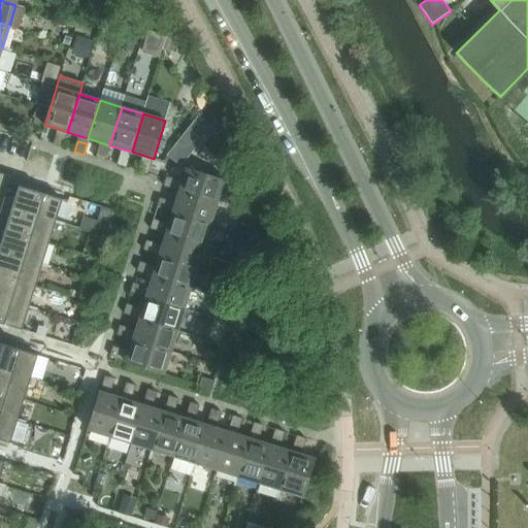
[(147,174),(152,164),(145,162),(141,162),(138,171),(147,174)]
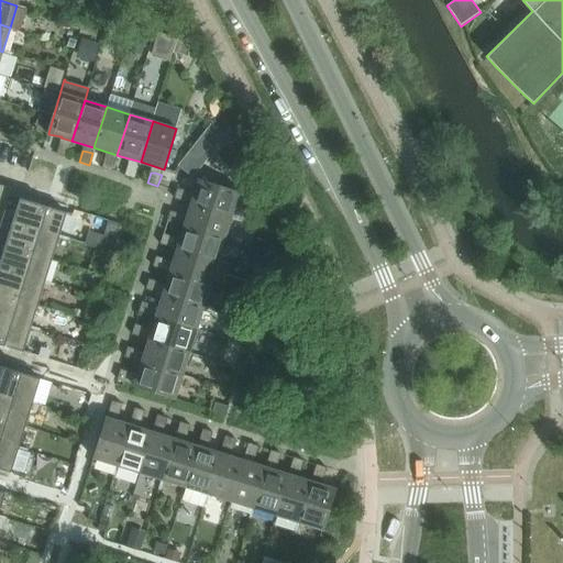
[(231,217),(238,192),(198,179),(190,205),(231,217)]
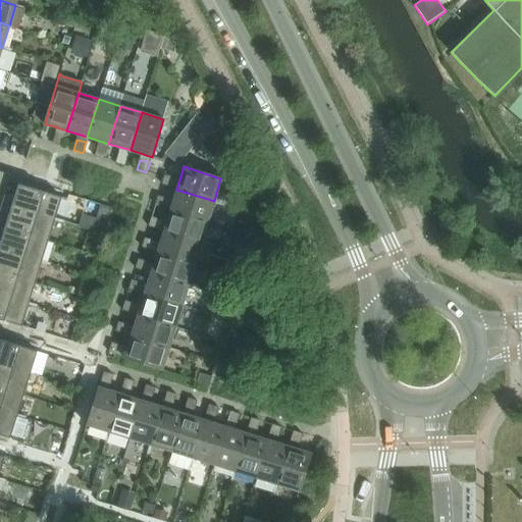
[(174,183),(174,178),(164,174),(161,185),(172,188),(174,183)]
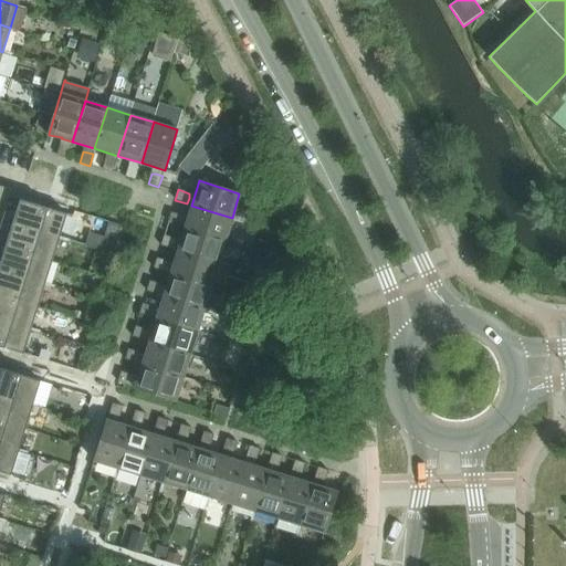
[(0,192),(0,346),(23,354),(66,215),(8,196),(0,192)]
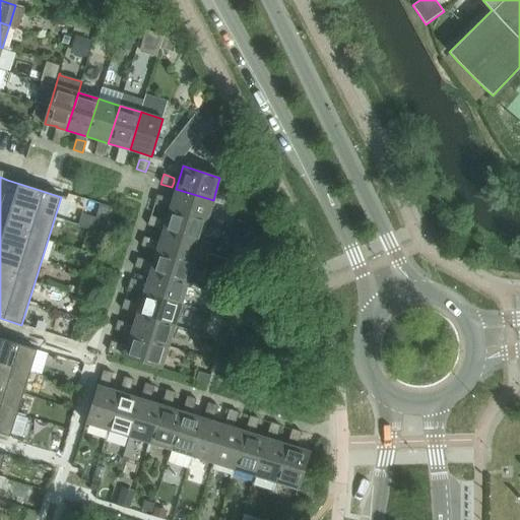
[(207,220),(213,200),(176,189),(170,209),(207,220)]
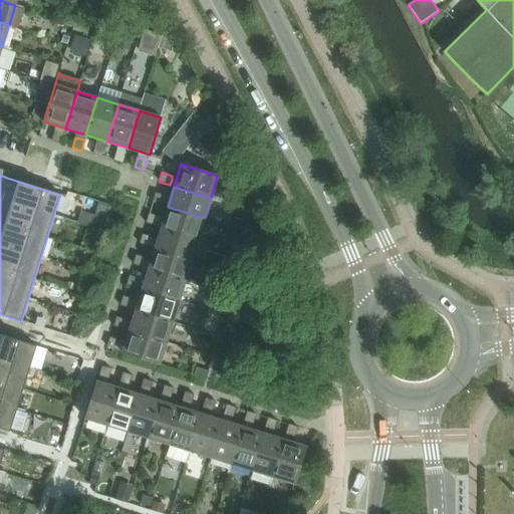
[(164,206),(165,201),(165,196),(156,193),(153,202),(164,206)]
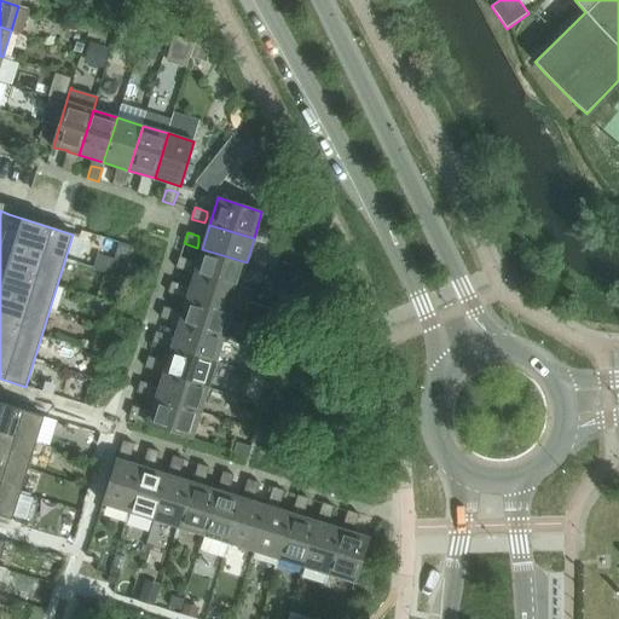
[(238,288),(247,262),(202,249),(194,275),(238,288)]
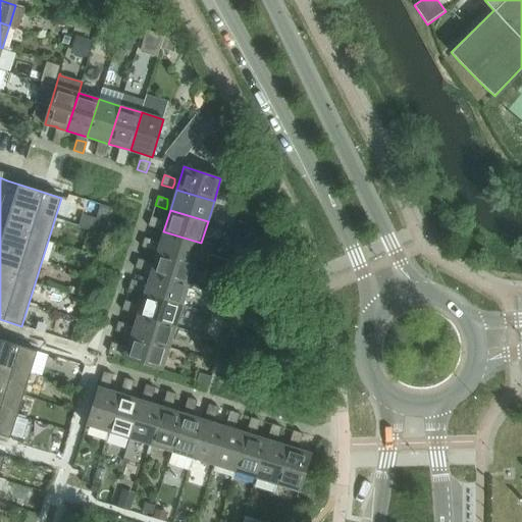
[(161,224),(161,220),(151,217),(149,226),(159,229),(161,224)]
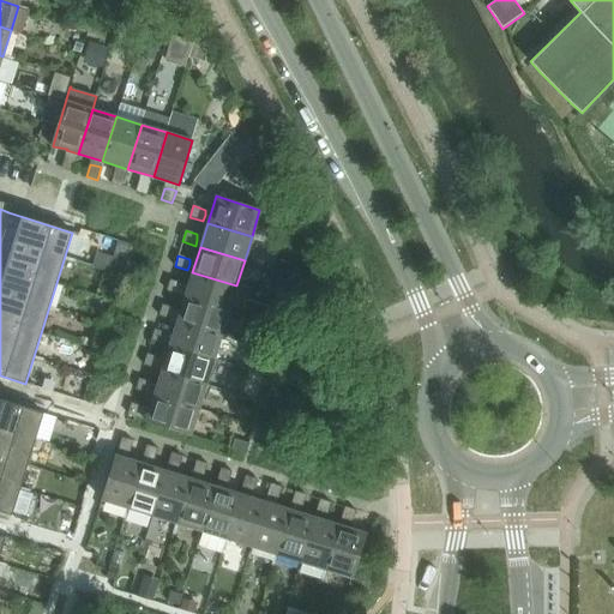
[(229,311),(236,286),(192,272),(185,296),(229,311)]
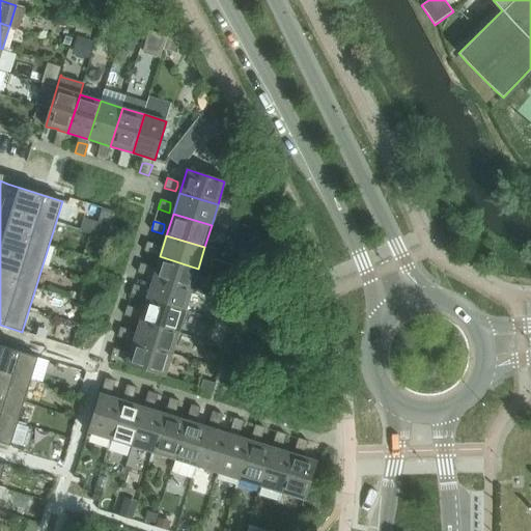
[(157,250),(158,246),(147,243),(144,252),(156,255),(157,250)]
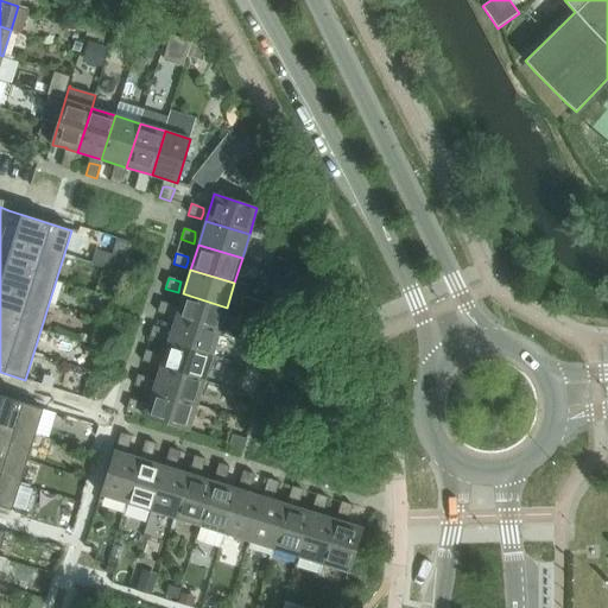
[(220,331),(227,308),(183,293),(176,318),(220,331)]
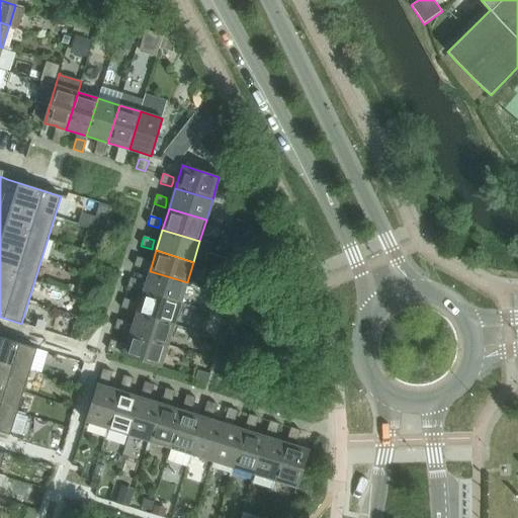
[(147,265),(147,260),(138,257),(135,266),(145,270),(147,265)]
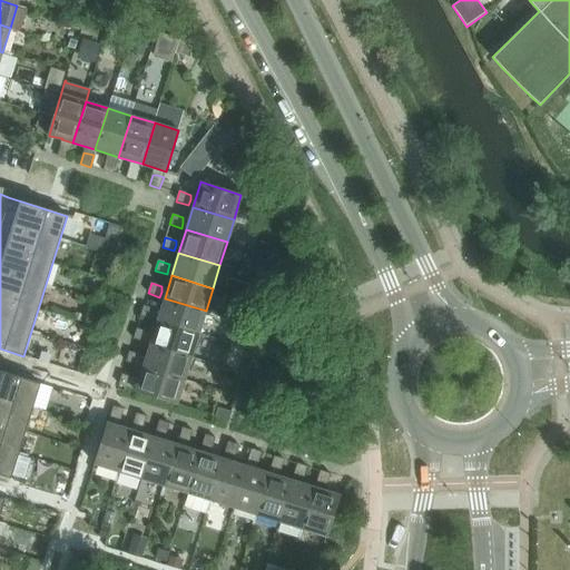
[(199,334),(206,311),(165,298),(157,321),(199,334)]
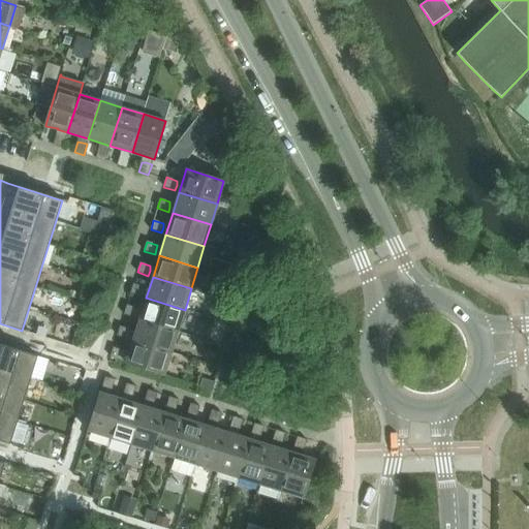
[(144,291),(144,287),(133,284),(130,293),(142,297),(144,291)]
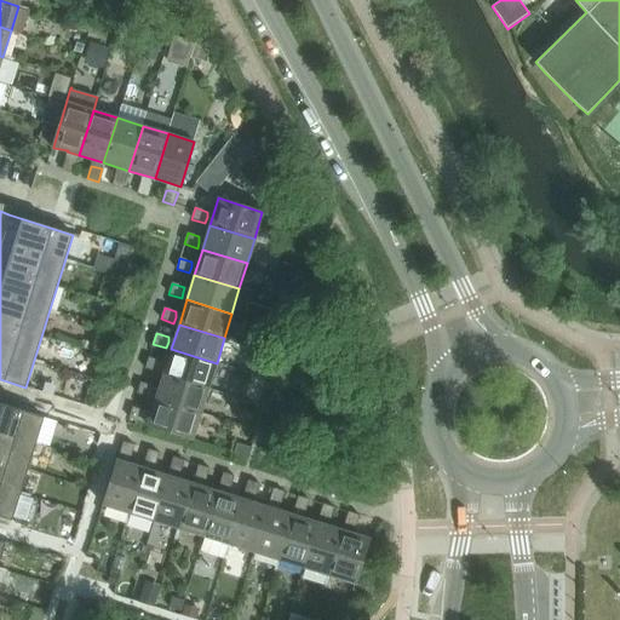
[(208,388),(217,363),(171,349),(164,374),(208,388)]
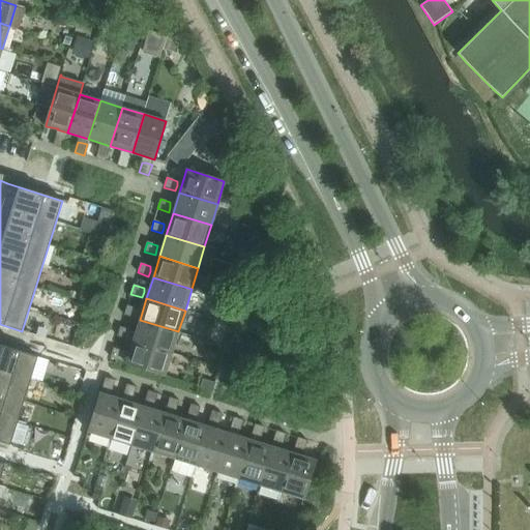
[(137,314),(137,308),(127,305),(124,316),(136,319),(137,314)]
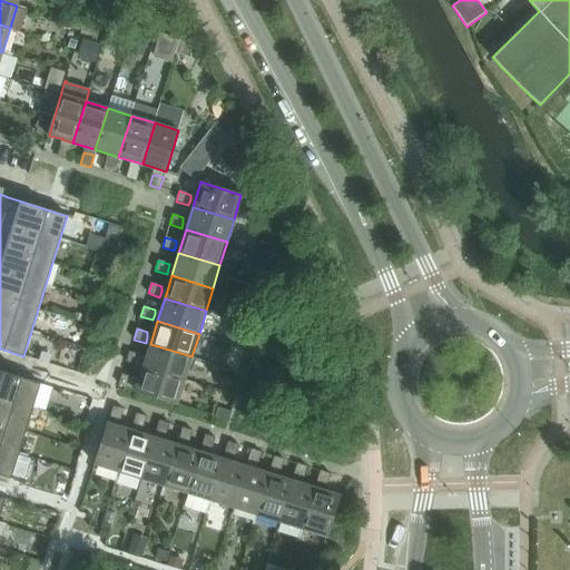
[(185,380),(192,356),(150,344),(143,367),(185,380)]
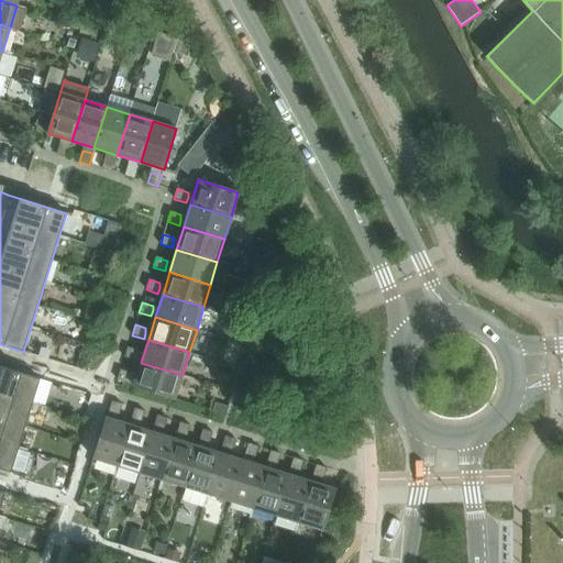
[(139,355),(139,351),(128,348),(124,357),(136,362),(139,355)]
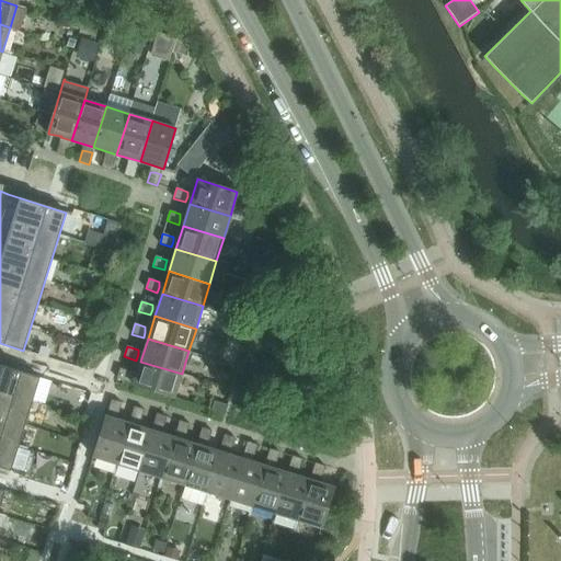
[(134,385),(174,398),(182,374),(140,362),(137,373),(130,371),(121,368),(117,379),(134,385)]
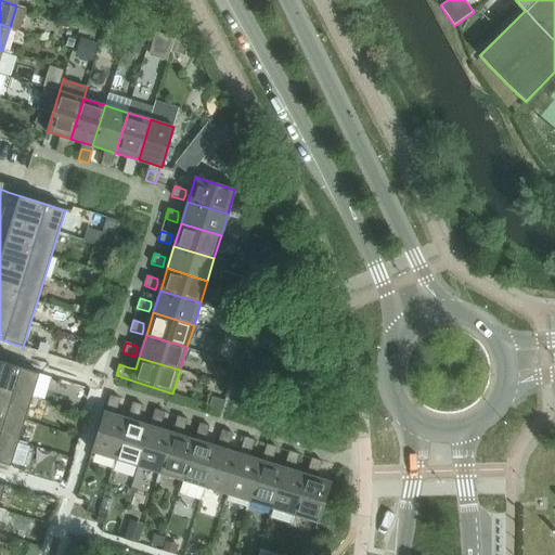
[(0,462),(11,466),(12,463),(24,467),(30,447),(17,443),(39,374),(0,360),(0,462)]
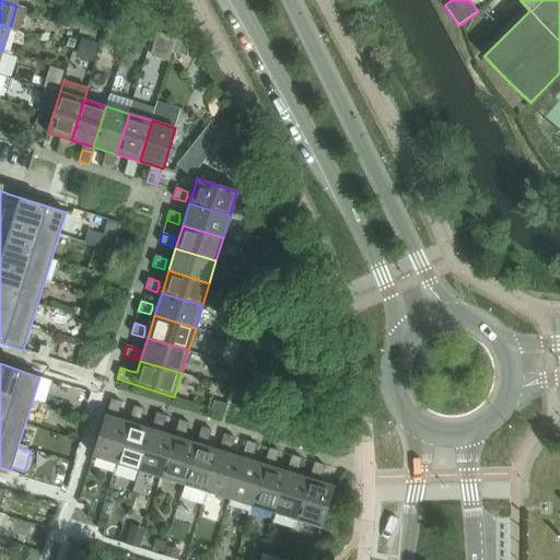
[(118,412),(121,403),(112,399),(107,411),(113,412),(118,412)]
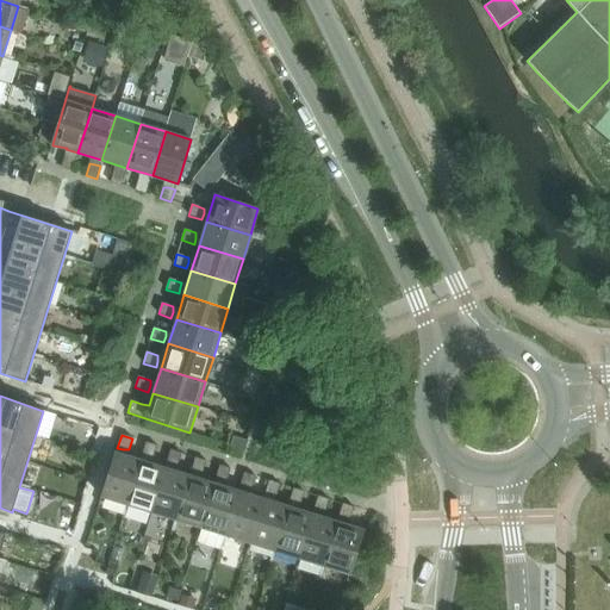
[(154,458),(157,446),(145,442),(142,455),(148,458),(154,458)]
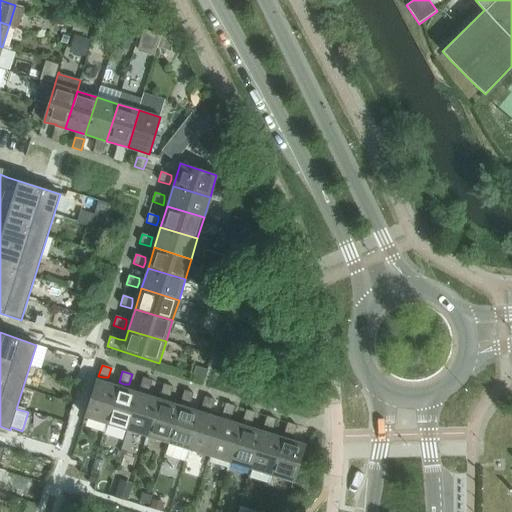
[(149,390),(152,381),(143,378),(140,389),(145,390),(149,390)]
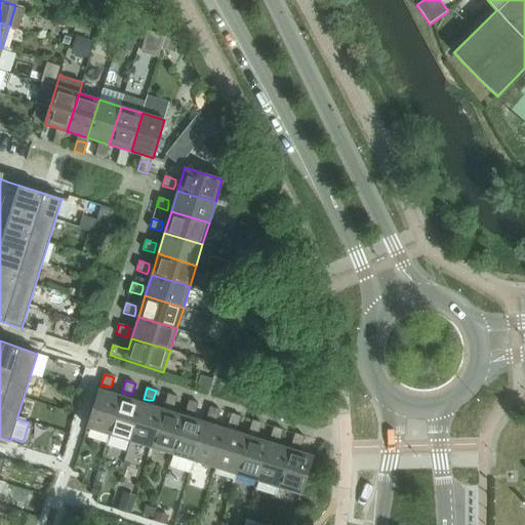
[(109,435),(121,396),(98,390),(87,428),(109,435)]
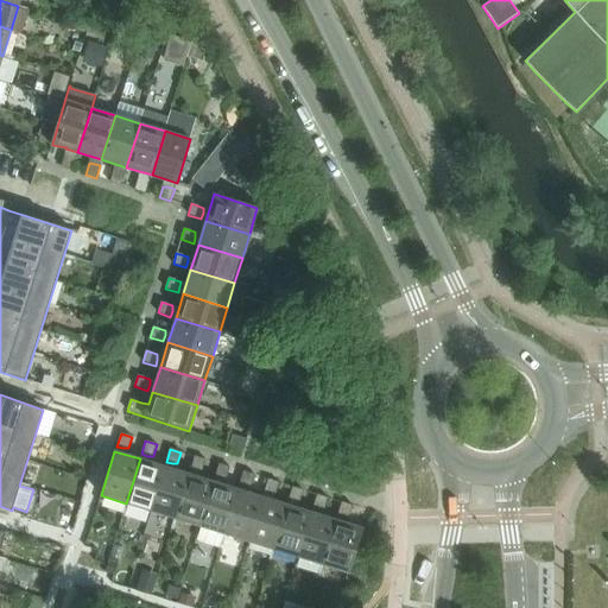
[(202,472),(206,460),(195,456),(190,469),(196,472),(202,472)]
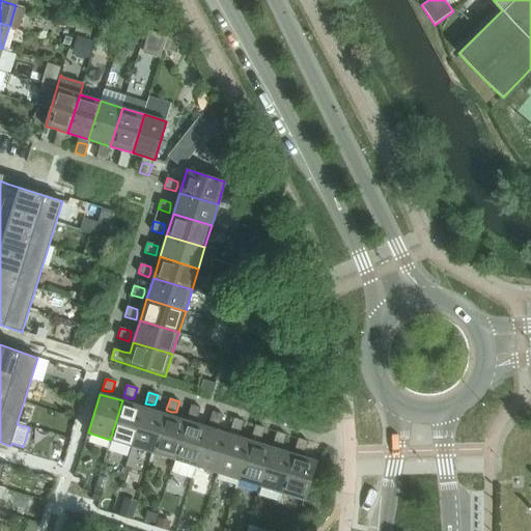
[(132,447),(143,408),(122,400),(110,440),(132,447)]
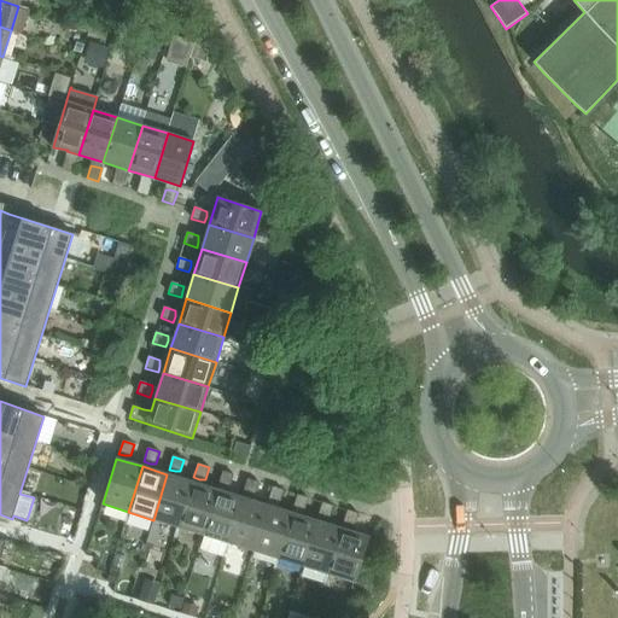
[(231,487),(234,476),(222,472),(219,484),(225,487),(231,487)]
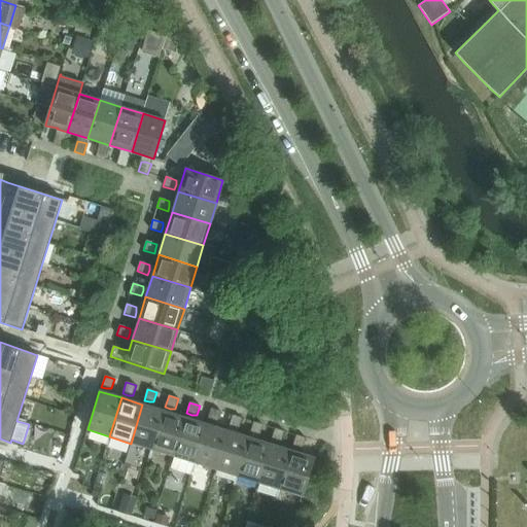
[(151,450),(164,411),(142,405),(131,444),(151,450)]
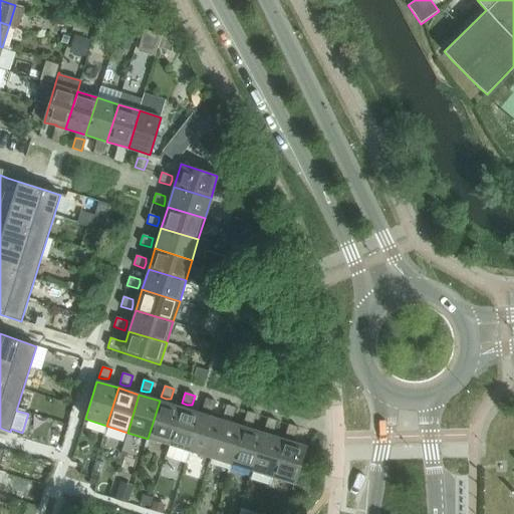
[(212,411),(215,402),(206,399),(203,410),(208,411),(212,411)]
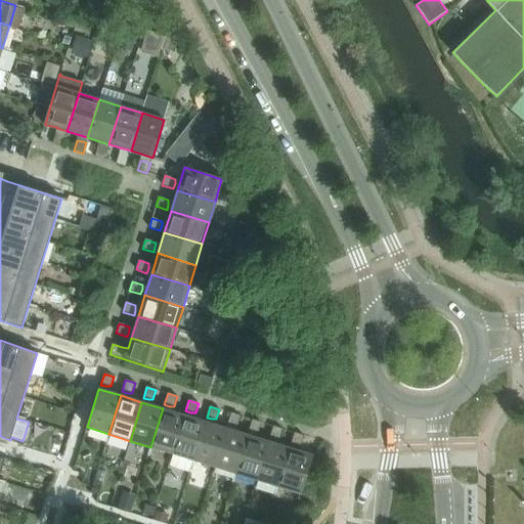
[(173,454),(184,416),(163,408),(150,447),(173,454)]
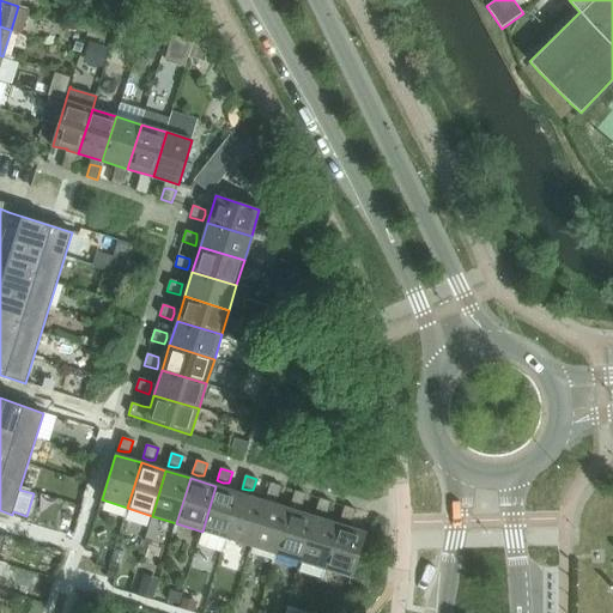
[(278,498),(281,486),(273,485),(269,497),(275,499),(278,498)]
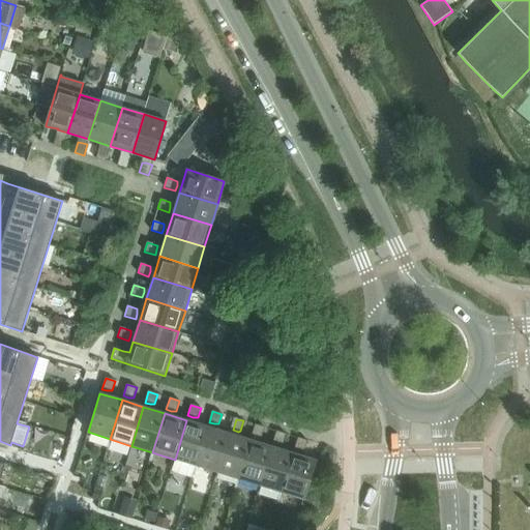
[(195,466),(207,427),(186,420),(175,460),(195,466)]
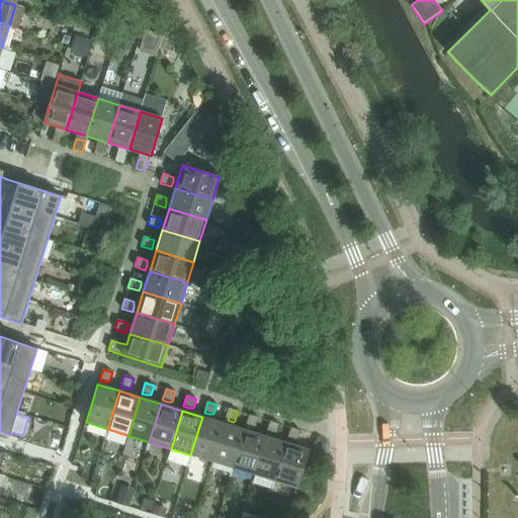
[(255,427),(258,418),(249,415),(246,426),(251,427),(255,427)]
